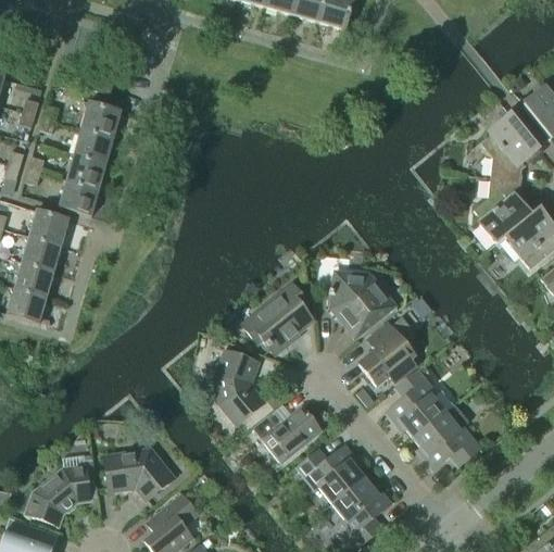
[(269,0),(267,8),(293,14),(298,0),(269,0)]
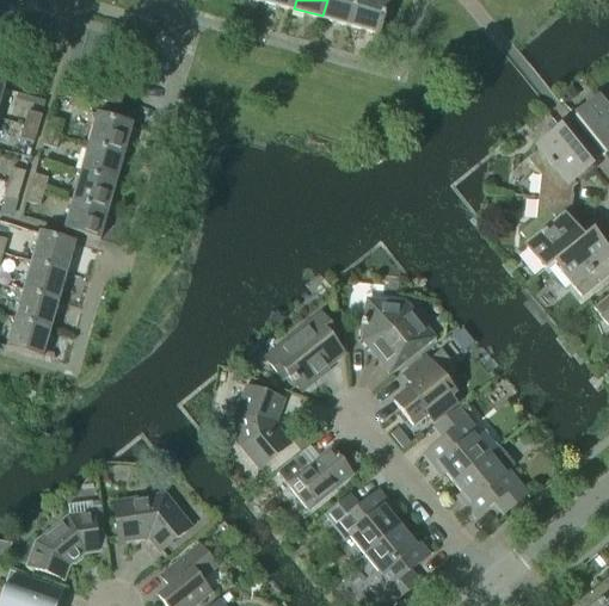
[(327,0),(323,16),(351,24),(358,0),(327,0)]
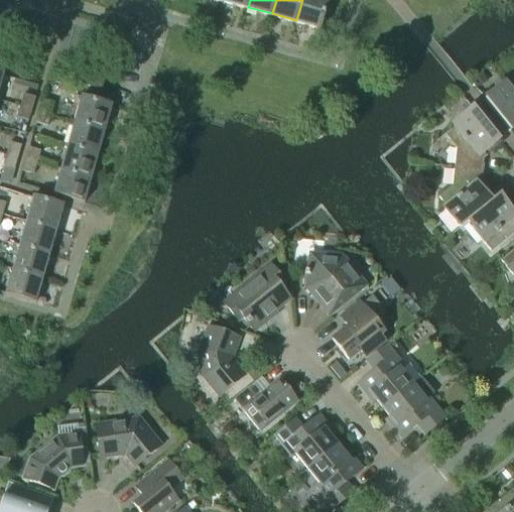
[(302,0),(296,20),(322,27),(329,0),(302,0)]
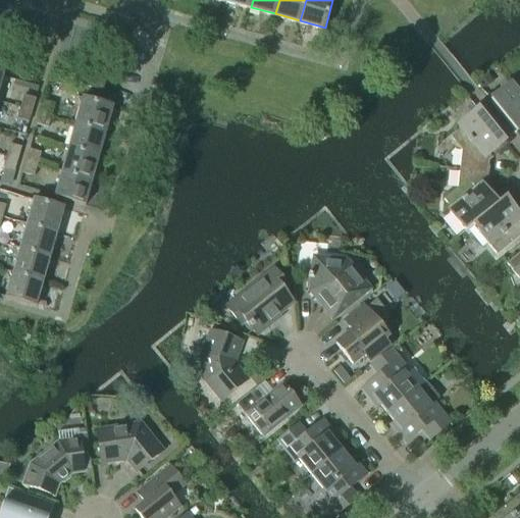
[(87,83),(104,88),(108,72),(91,68),(87,83)]
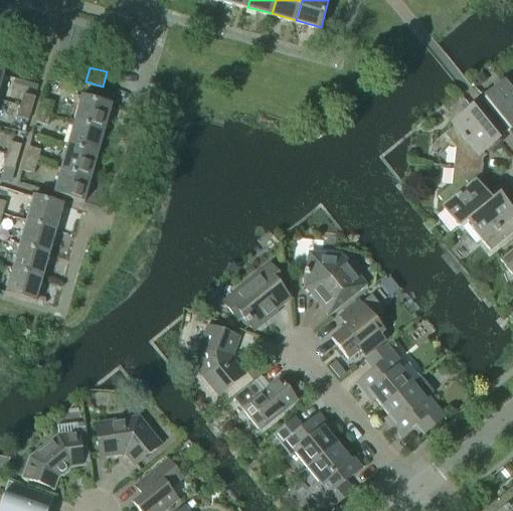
[(512,77),(507,82),(505,80),(484,97),(510,128),(512,126),(512,77)]
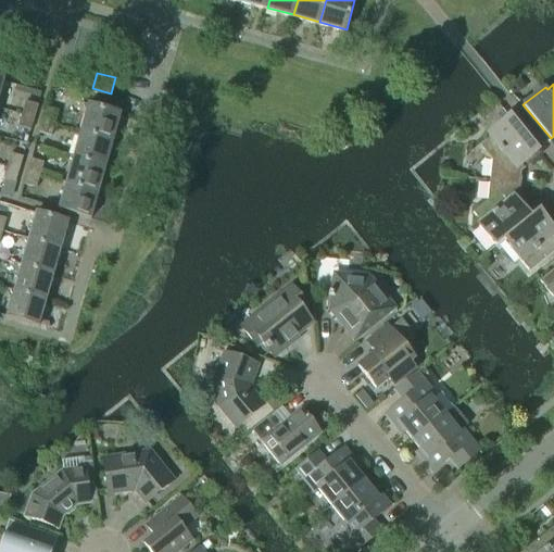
[(26,98),(23,111),(36,114),(39,101),(26,98)]
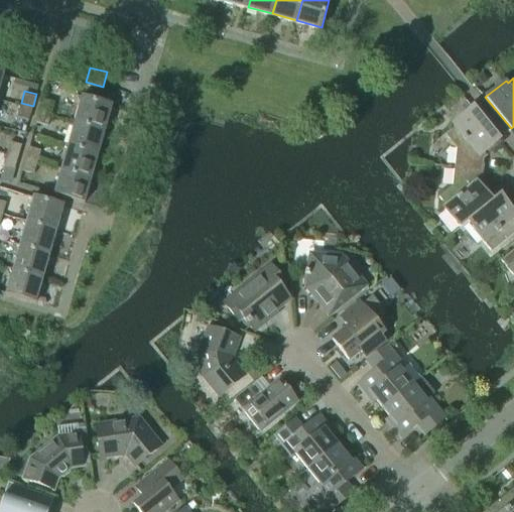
[(83,94),(76,118),(107,127),(114,102),(83,94)]
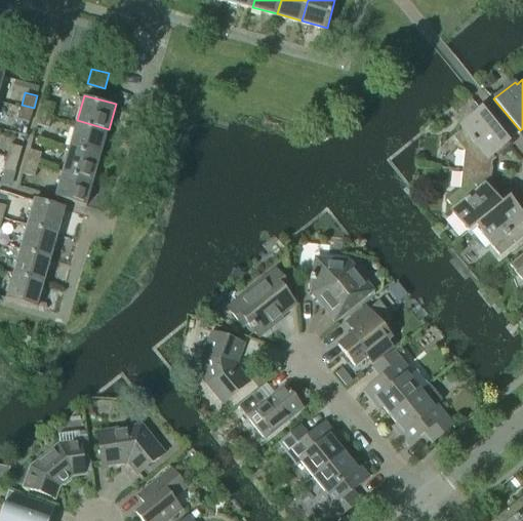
[(45,98),(41,110),(53,114),(56,102),(45,98)]
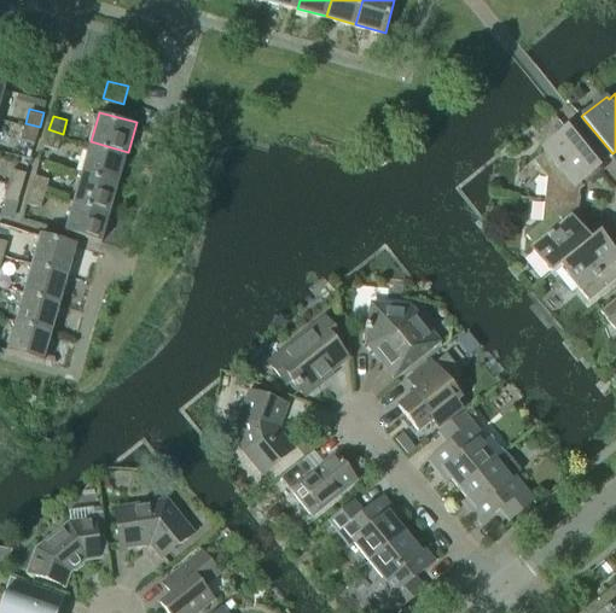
[(25,123),(22,136),(35,141),(40,127),(25,123)]
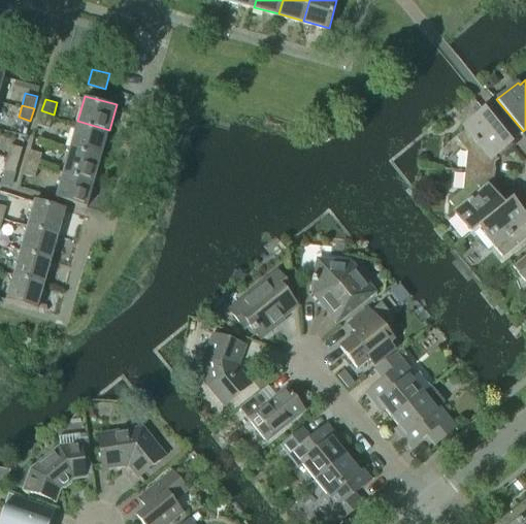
[(467,149),(465,168),(494,171),(496,159),(499,157),(496,153),(512,140),(486,107),(465,124),(467,127),(457,135),(467,149)]
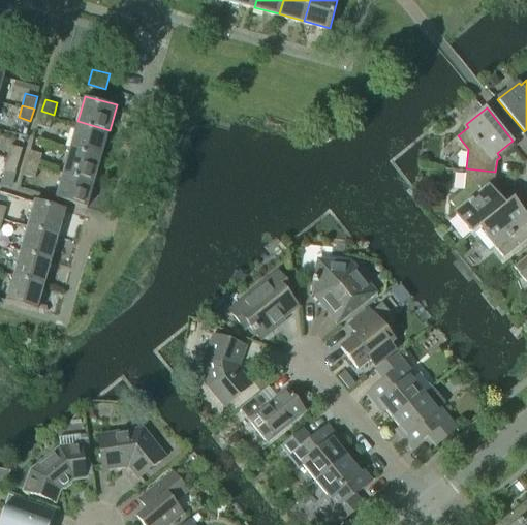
[(41,111),(38,123),(50,126),(54,115),(41,111)]
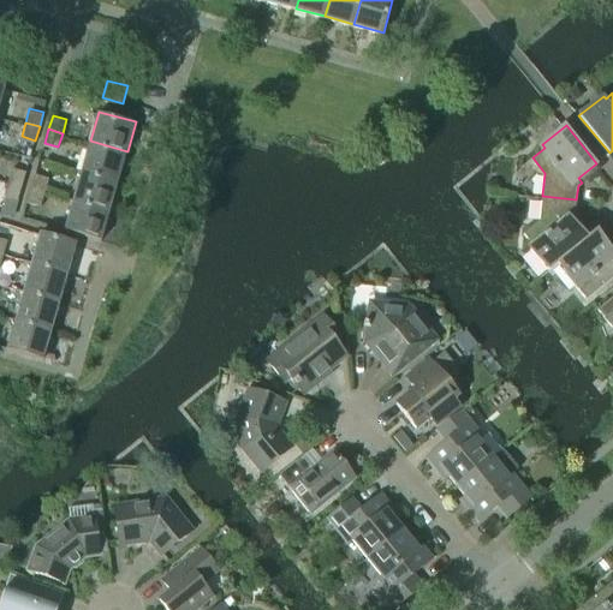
[(90,141),(82,169),(119,180),(128,151),(90,141)]
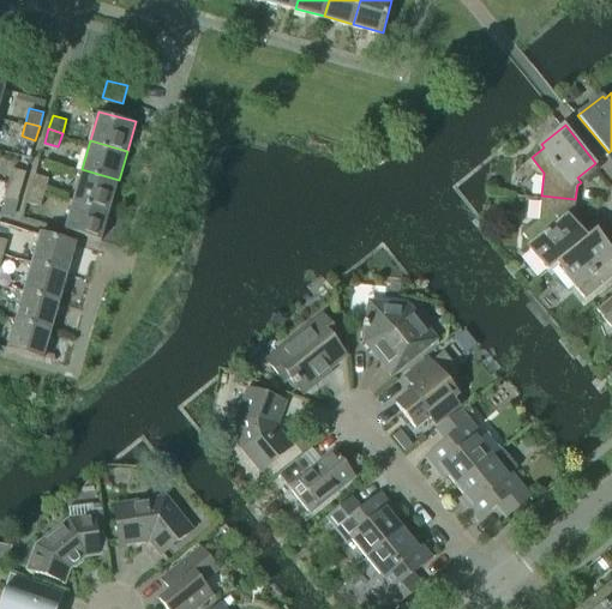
[(13,166),(9,179),(23,184),(27,169),(13,166)]
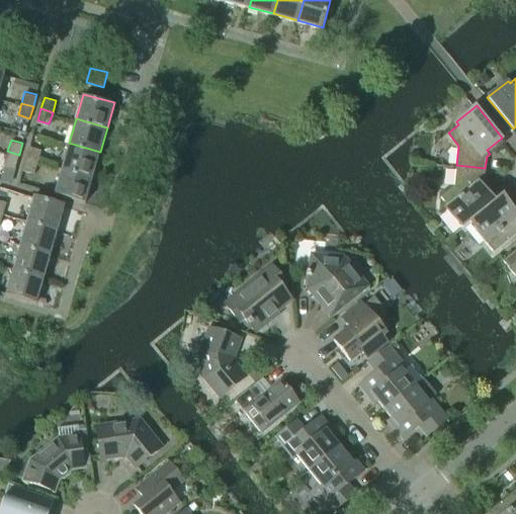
[(69,143),(62,167),(93,175),(100,152),(69,143)]
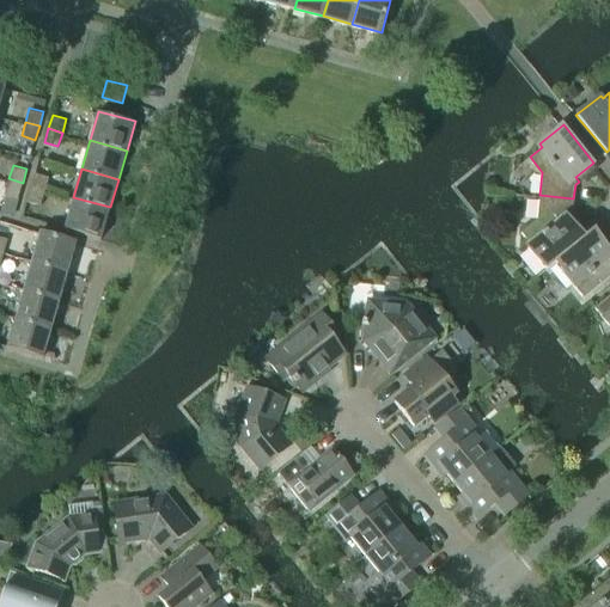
[(36,171),(32,185),(46,189),(49,176),(36,171)]
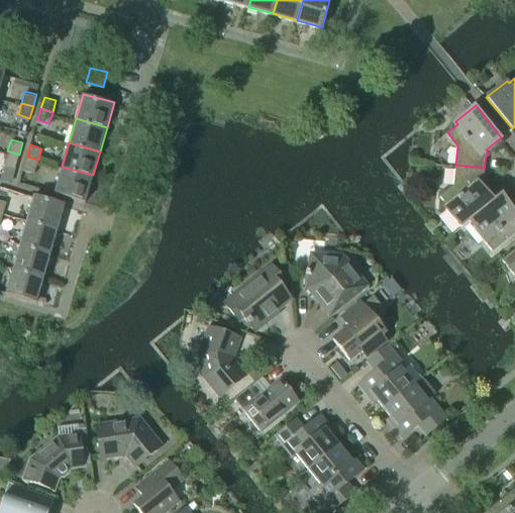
[(4,163),(16,166),(19,155),(7,150),(4,163)]
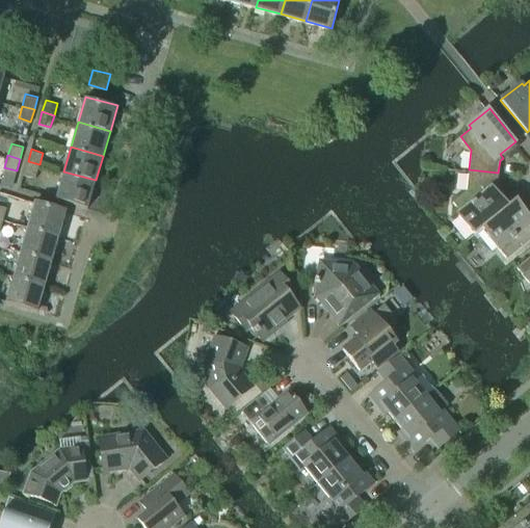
[(24,173),(36,177),(40,164),(28,161),(24,173)]
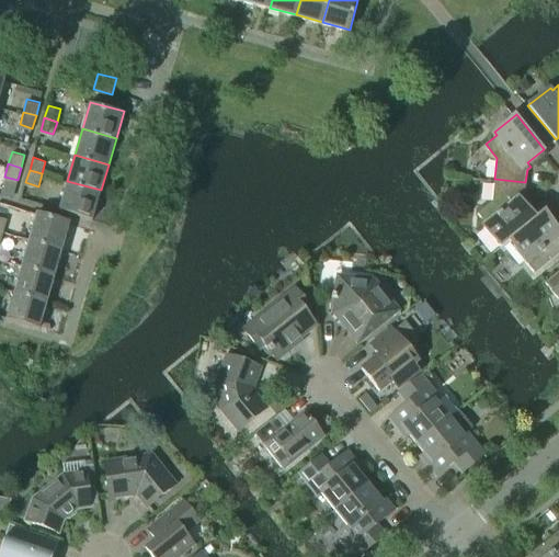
[(502,246),(510,239),(510,238),(536,217),(535,216),(523,201),(527,197),(524,194),(525,182),(494,179),(492,199),(478,211),(487,222),(485,224),(502,246)]
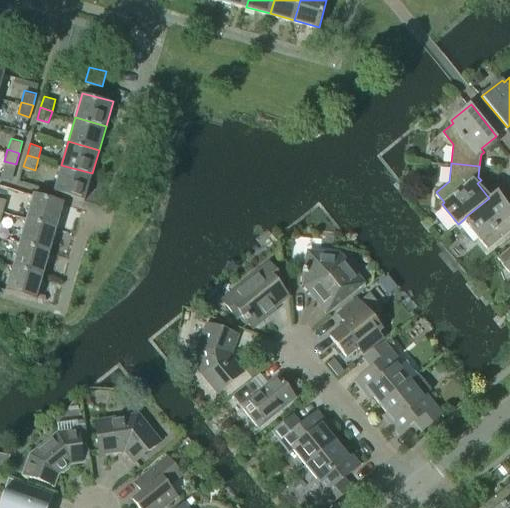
[(92,173),(61,165),(54,189),(85,198),(92,173)]
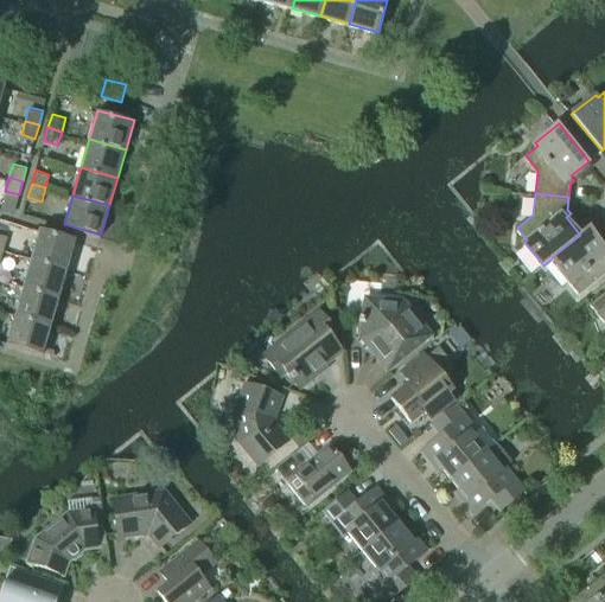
[(552,257),(552,258),(579,292),(604,271),(604,243),(603,244),(588,226),(579,234),(580,235),(552,257)]
